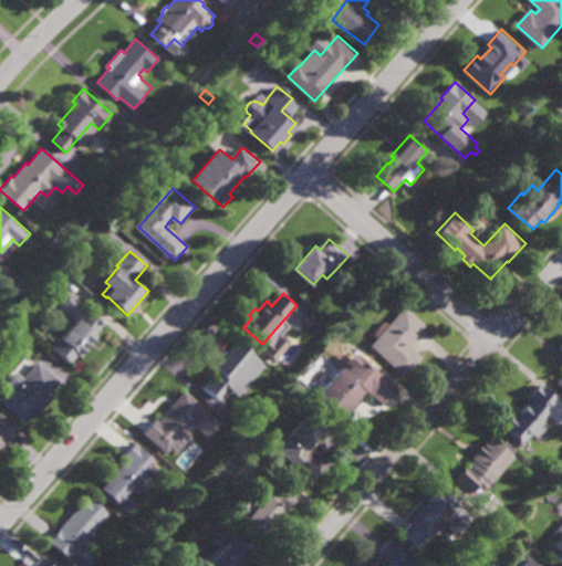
[(83,357),(81,354),(73,363),(55,348),(80,320),(64,306),(75,294),(87,304),(85,306),(106,324),(99,334),(101,336),(83,357)]
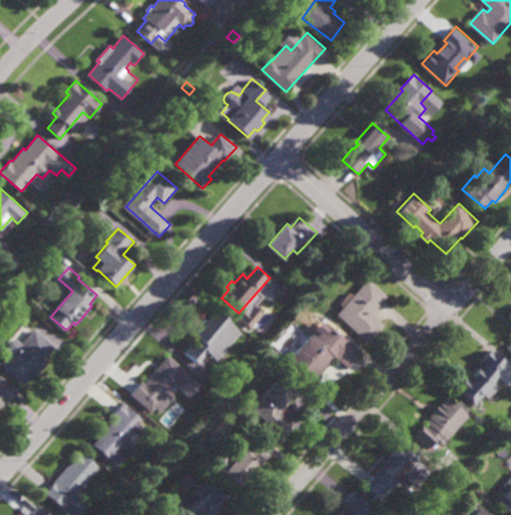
[(374,314),(386,325),(371,342),(339,314),(369,279),(389,296),(374,314)]
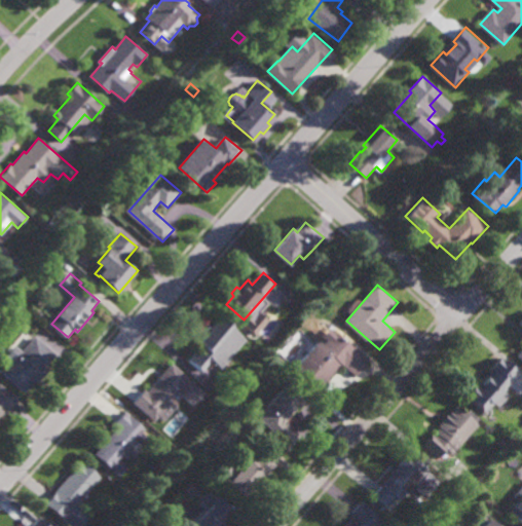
[(248,339),(222,369),(213,360),(202,372),(190,361),(202,346),(199,343),(206,336),(202,333),(209,326),(212,328),(222,316),(248,339)]
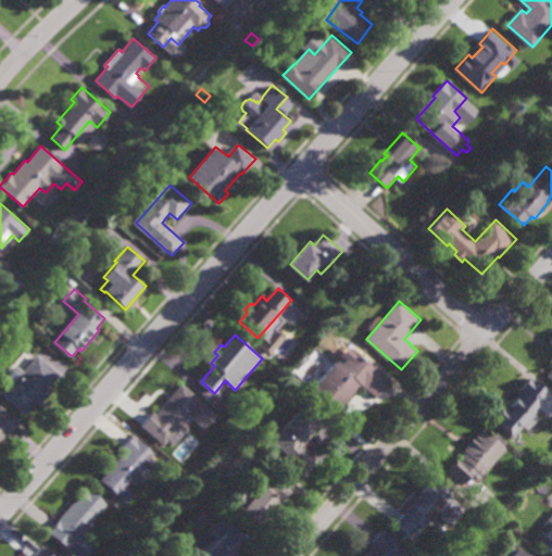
[(376,367),(377,366),(394,380),(378,399),(363,384),(340,412),(314,390),(339,359),(343,364),(355,350),(376,367)]
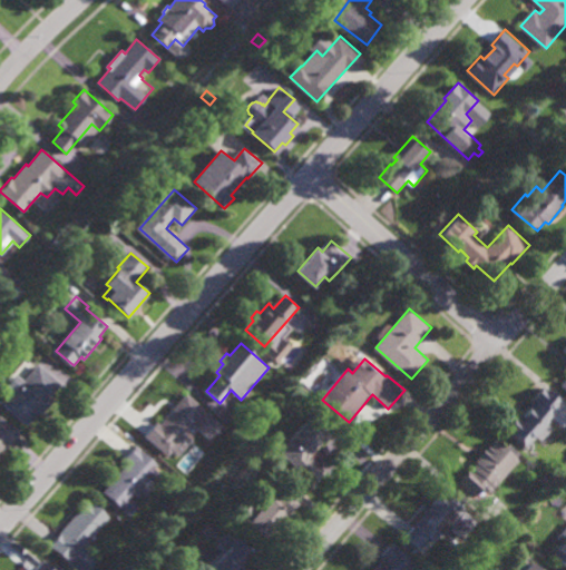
[(64,384),(52,396),(55,400),(44,413),(41,411),(29,425),(6,405),(18,391),(11,384),(19,375),(26,381),(40,364),(64,384)]
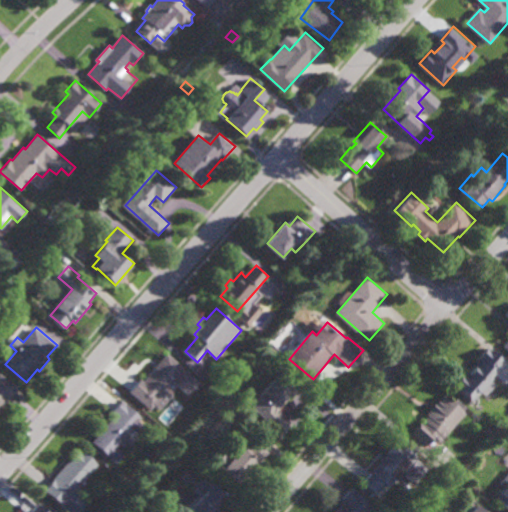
[(504,361),(495,371),(497,372),(472,401),(454,385),(464,374),(466,376),(480,361),(478,359),(488,347),(504,361)]
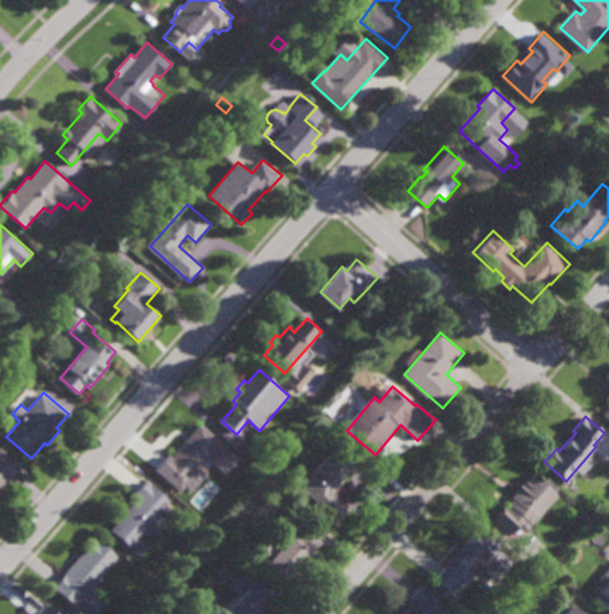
[(218,464),(215,462),(204,475),(198,470),(194,475),(196,476),(182,492),(161,474),(173,459),(203,423),(231,449),(218,464)]
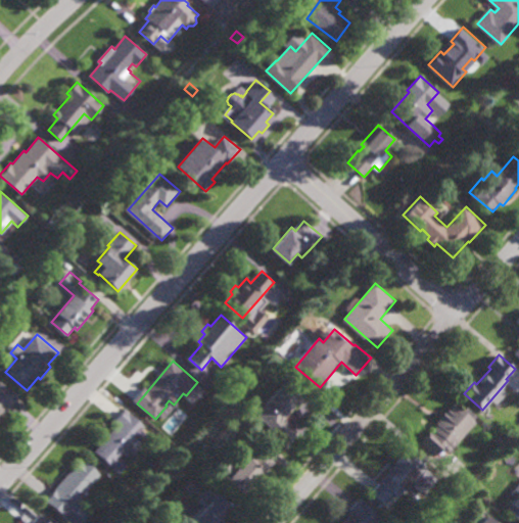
[(9,411),(7,410),(0,417),(0,380),(1,379),(20,396),(9,411)]
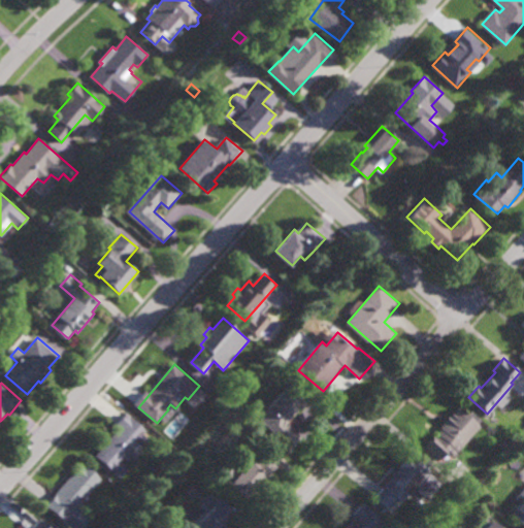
[(303,410),(301,408),(287,425),(289,427),(290,425),(304,437),(292,453),(280,441),(282,438),(261,420),(293,383),(313,400),(303,410)]
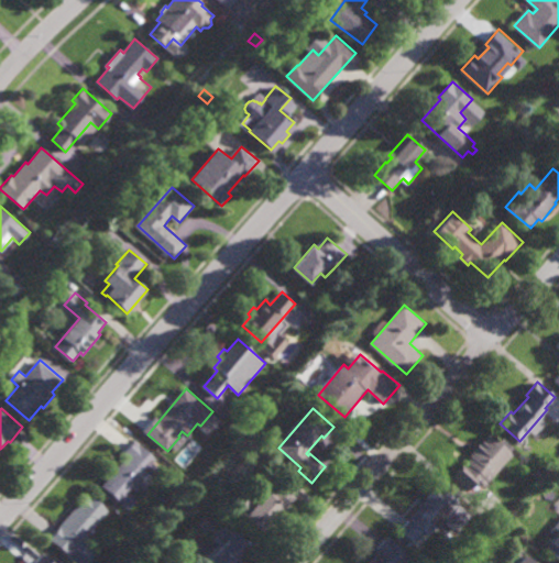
[(515,454),(488,485),(479,478),(468,490),(453,477),(466,464),(469,467),(471,464),(467,461),(477,450),(475,450),(480,443),(481,444),(491,433),(515,454)]
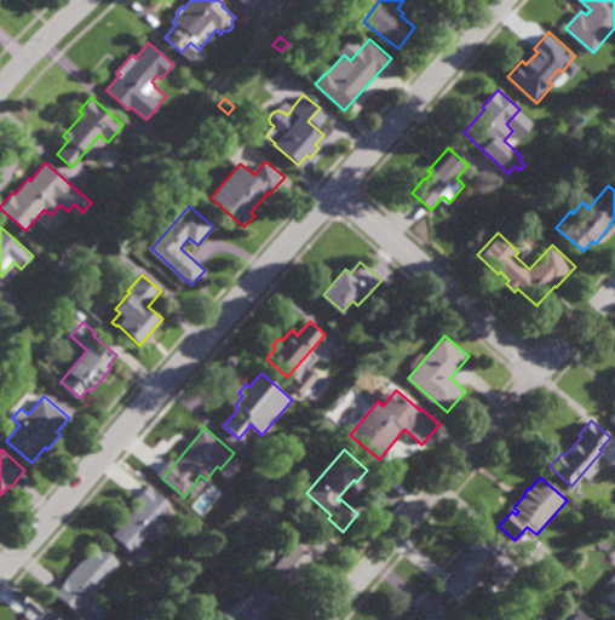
[(157,526),(156,524),(133,552),(113,535),(141,503),(137,499),(149,486),(173,506),(162,518),(164,520),(157,526)]
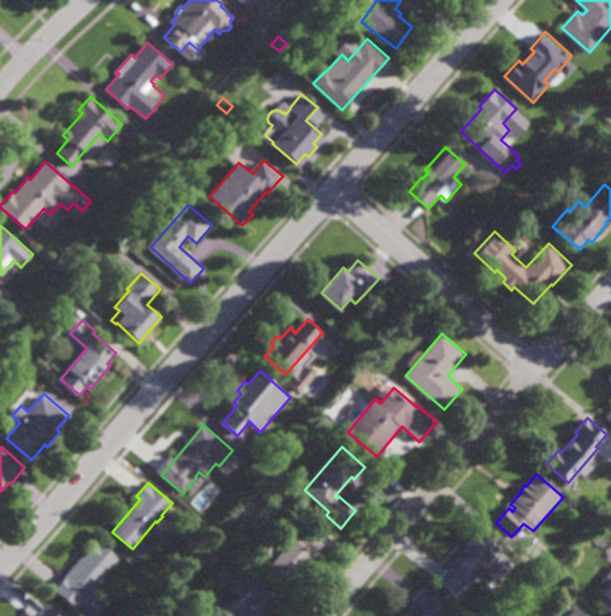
[(597,517),(592,511),(598,505),(603,510),(597,517)]
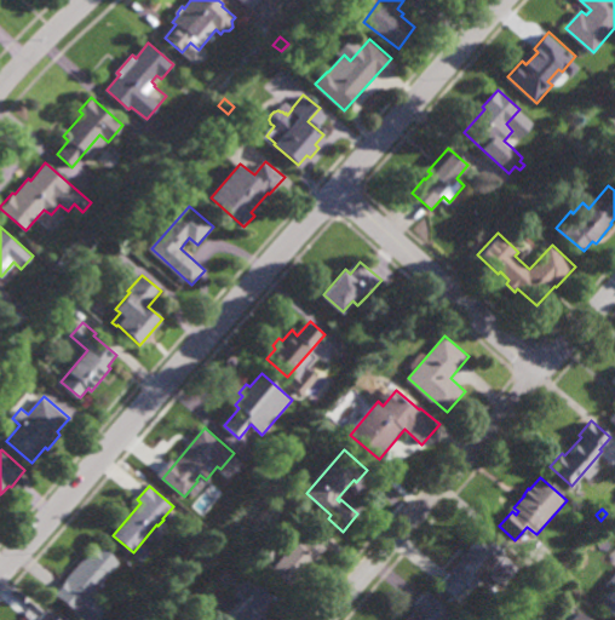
[(593,529),(587,523),(595,517),(601,523),(593,529)]
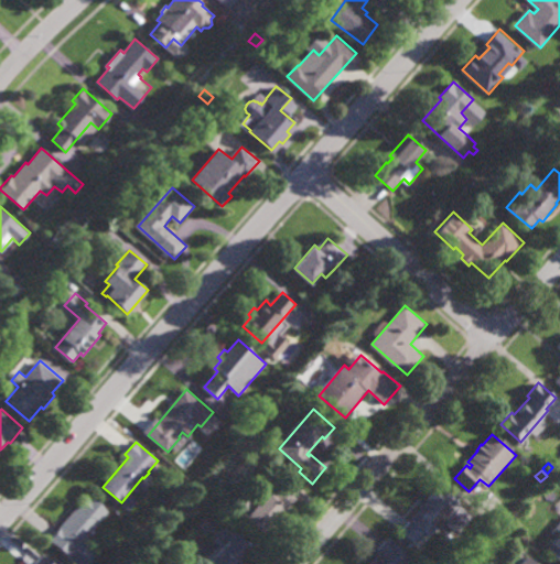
[(278,495),(286,486),(299,498),(276,524),(273,522),(262,534),(237,513),(264,483),(278,495)]
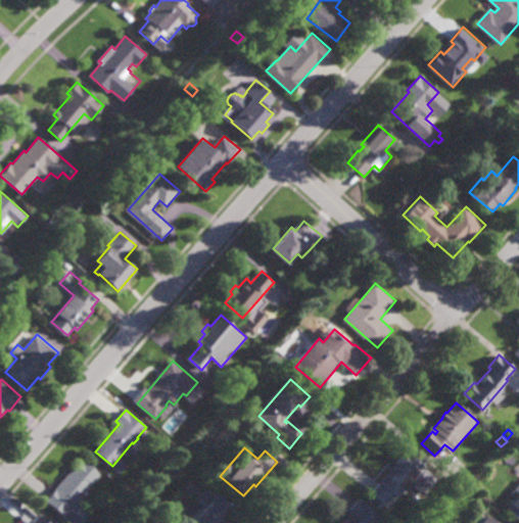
[(422,475),(426,470),(436,478),(425,492),(413,482),(399,497),(395,494),(387,505),(374,493),(397,465),(396,464),(408,450),(415,457),(414,458),(423,466),(418,472),(422,475)]
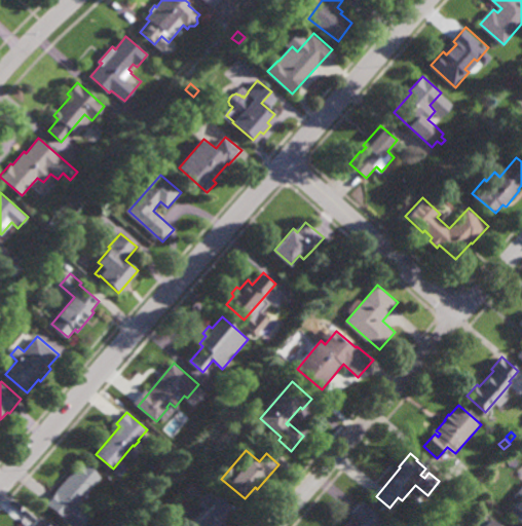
[(81,525),(71,525),(46,503),(83,461),(102,478),(77,505),(89,518),(81,525)]
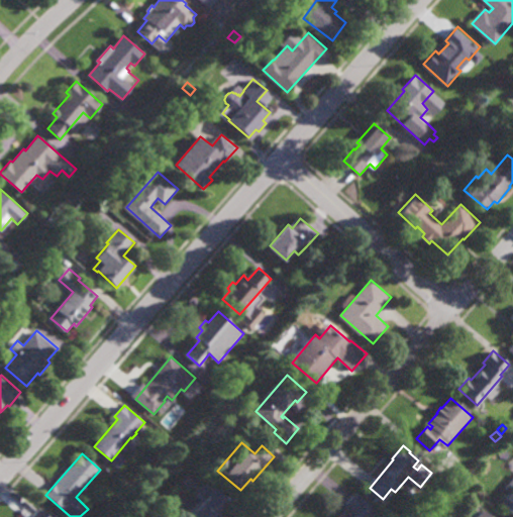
[(466,489),(460,484),(464,481),(469,486),(466,489)]
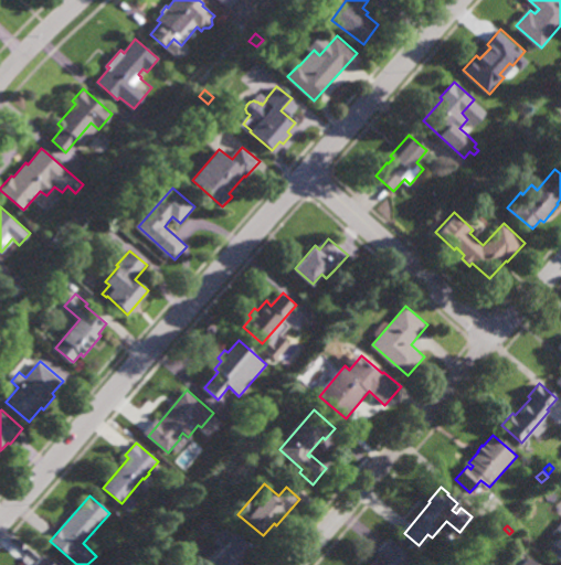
[(560,561),(549,551),(560,539),(560,534),(556,531),(560,525),(560,561)]
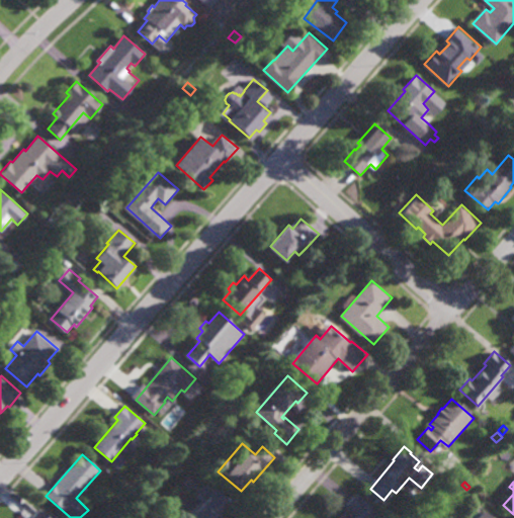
[(224,517),(194,517),(192,516),(216,490),(232,504),(223,514),(226,516),(224,517)]
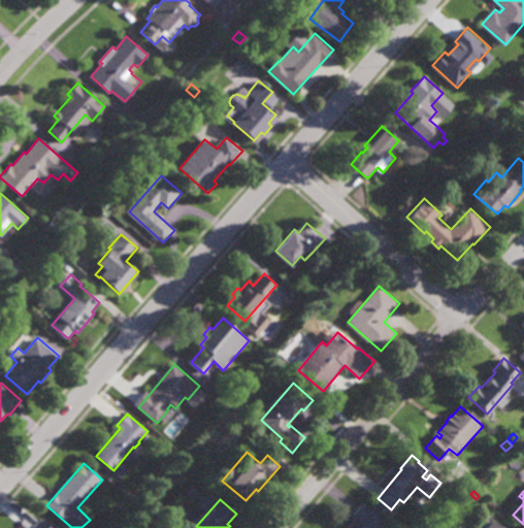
[(350,527),(359,518),(356,515),(366,502),(387,521),(380,527),(350,527)]
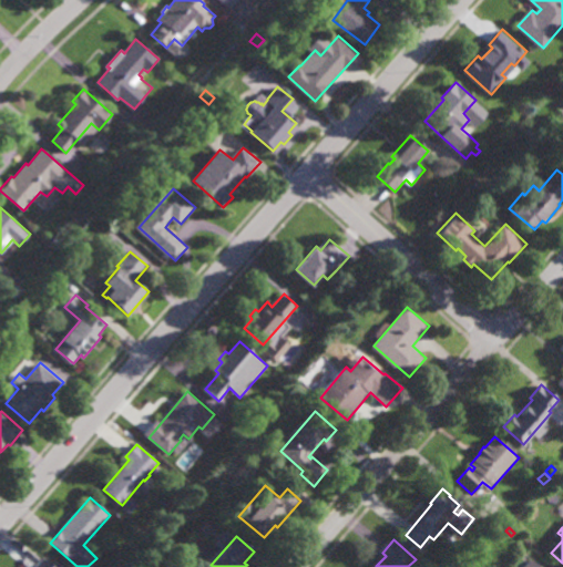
[(536,566),(522,566),(515,560),(522,554),(536,566)]
